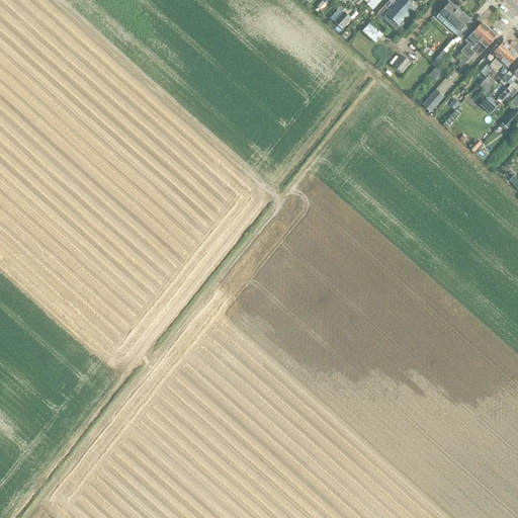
[(370,0),(366,4),(371,8),(378,0),(370,0)]
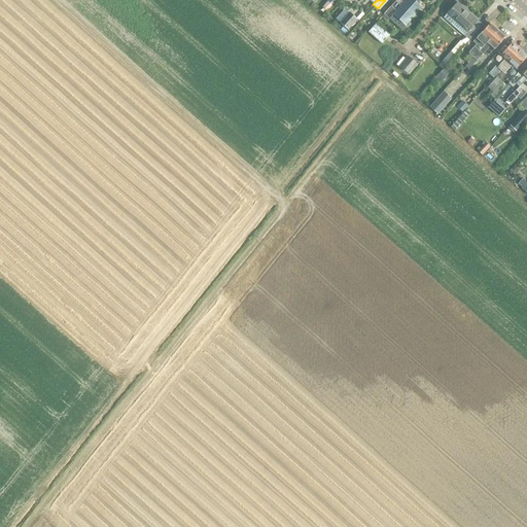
[(420,13),(424,9),(414,0),(395,0),(384,13),(401,29),(405,25),(406,25),(417,11),(420,13)]
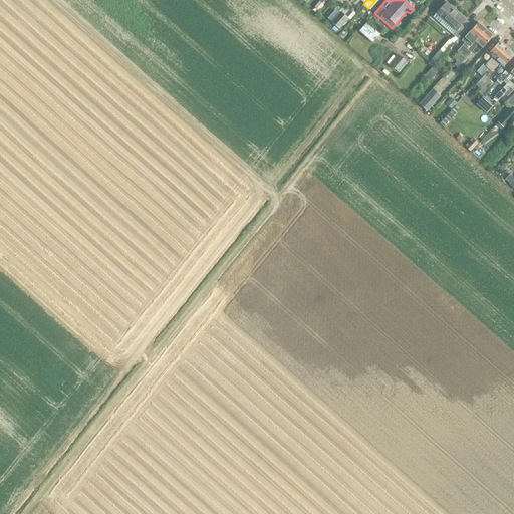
[(457,38),(467,28),(462,23),(466,19),(446,1),(436,13),(455,31),(452,34),(457,38)]
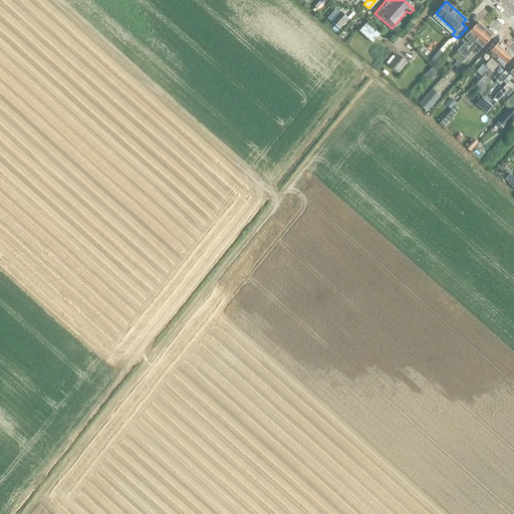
[(340,10),(330,19),(338,27),(348,18),(340,10)]
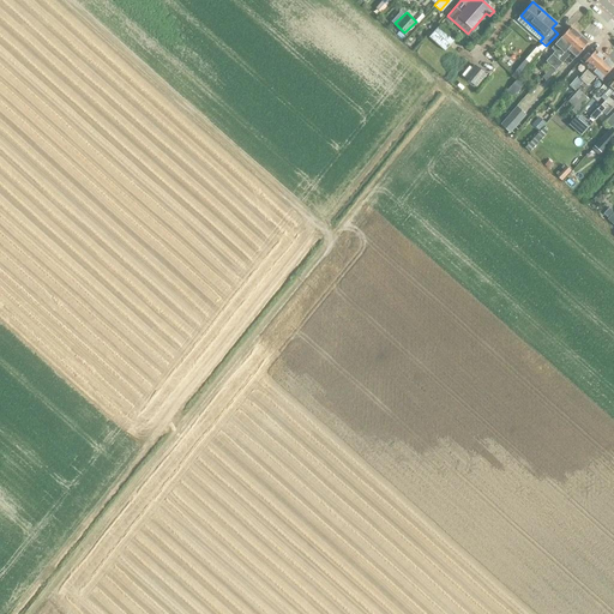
[(437,25),(431,36),(446,46),(453,35),(437,25)]
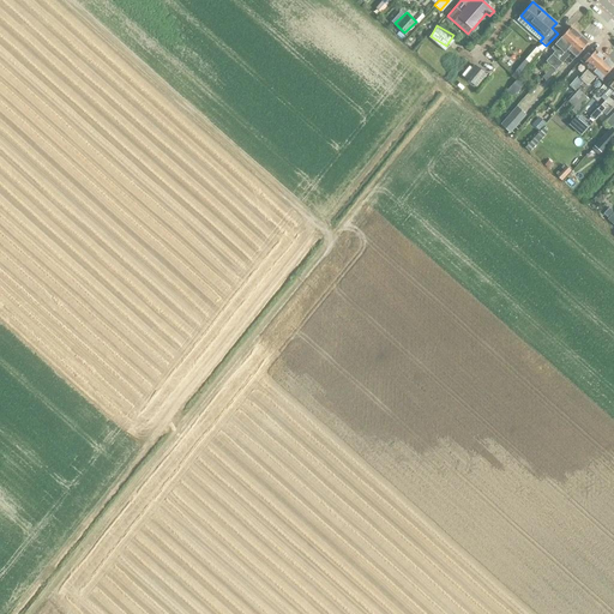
[(571,26),(558,41),(552,48),(555,52),(547,61),(552,66),(581,35),(571,26)]
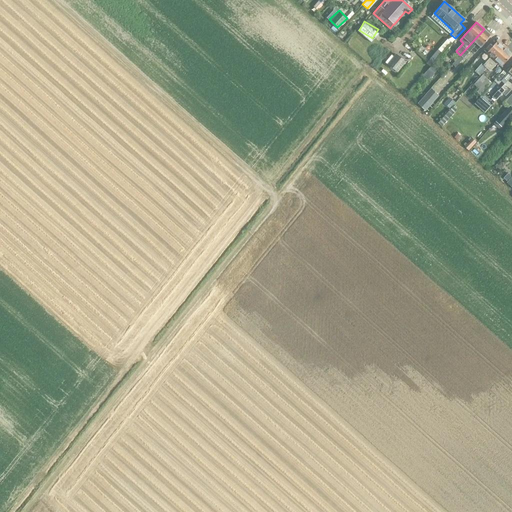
[(491,36),(484,29),(460,55),(464,58),(477,44),(481,48),(491,36)]
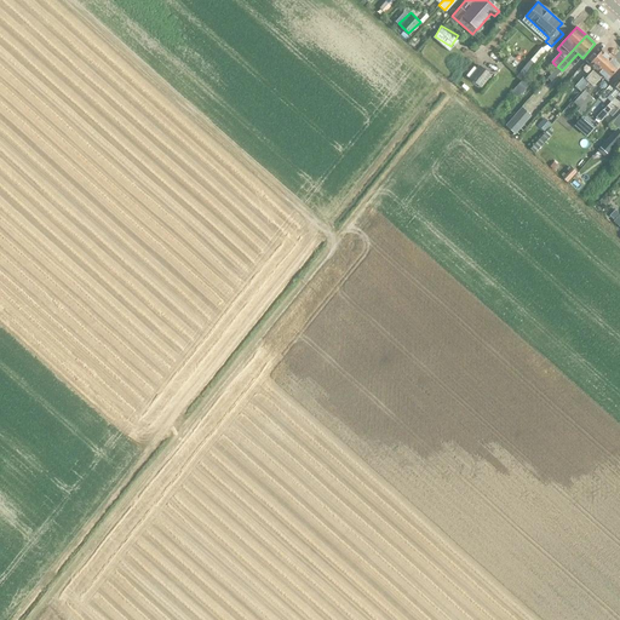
[(586,86),(612,58),(602,50),(589,64),(595,69),(585,79),(584,76),(575,86),(581,91),(586,86)]
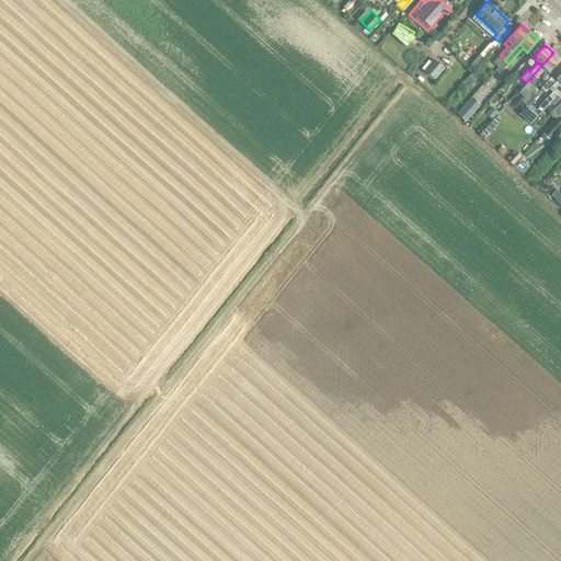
[(530,55),(527,53),(526,53),(525,53),(518,60),(523,64),(530,55)]
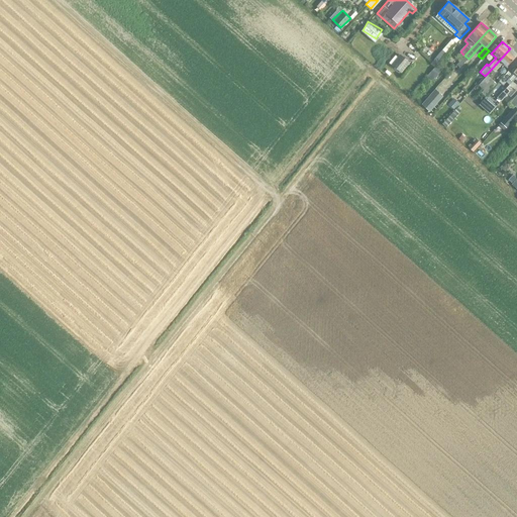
[(516,56),(516,55),(510,48),(489,72),(492,75),(495,72),(502,64),(507,67),(516,56)]
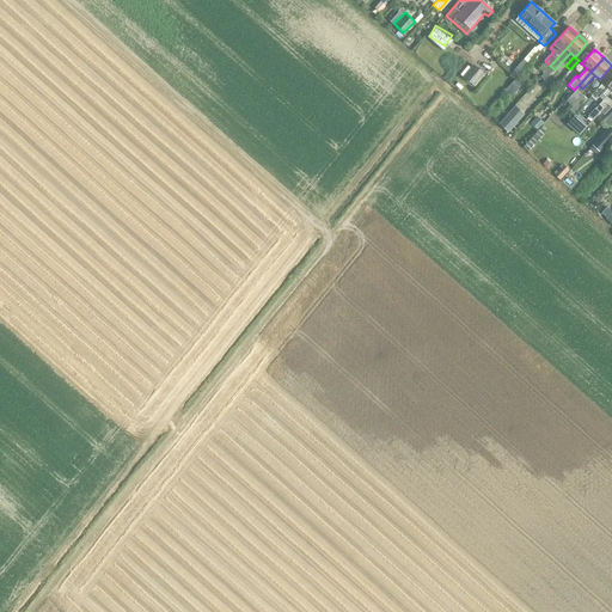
[(475,86),(484,74),(472,65),(463,77),(475,86)]
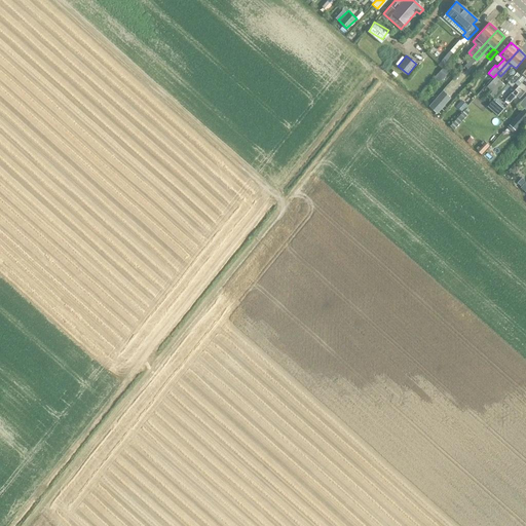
[(443,67),(435,77),(439,81),(448,71),(443,67)]
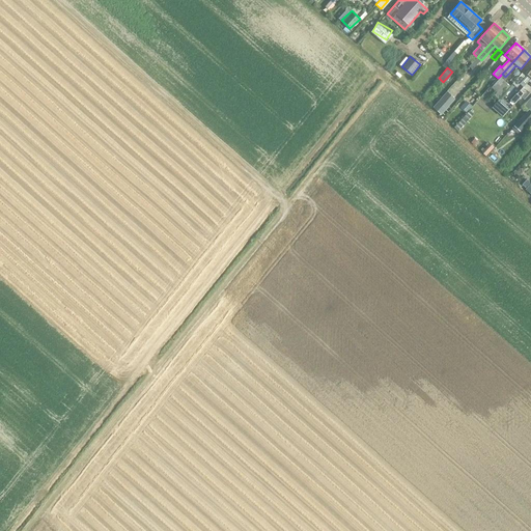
[(521,90),(524,93),(530,85),(530,68),(527,75),(530,78),(526,82),(527,82),(523,87),(521,90)]
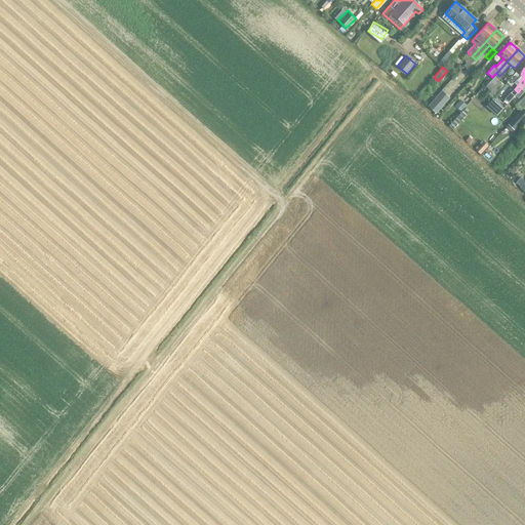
[(511,86),(520,76),(516,73),(507,82),(511,86)]
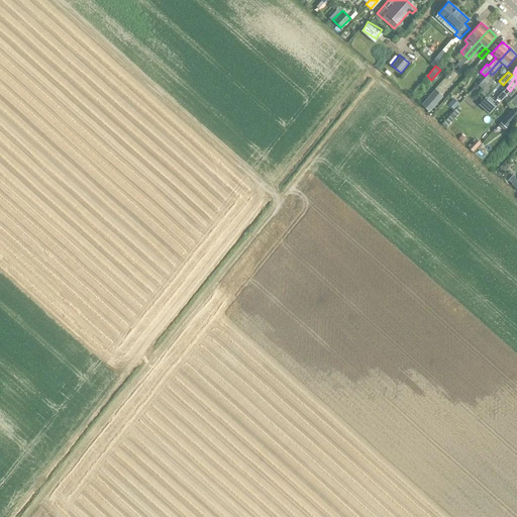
[(485,98),(497,84),(488,76),(479,86),(484,90),(481,94),(485,98)]
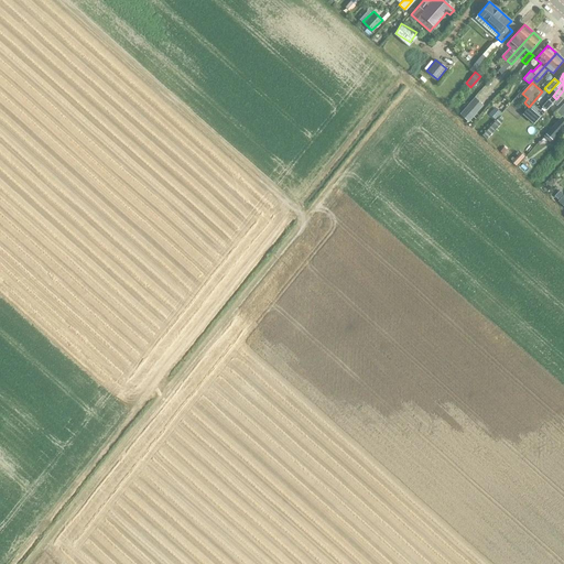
[(563,90),(556,99),(554,102),(557,105),(563,99),(563,98),(563,90)]
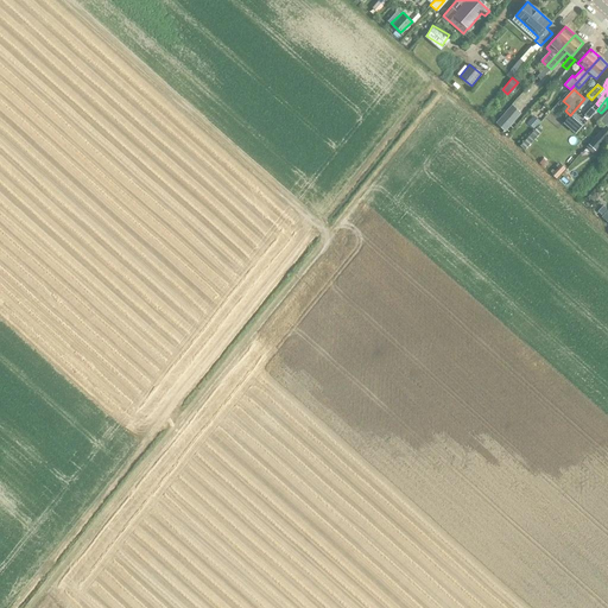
[(563,122),(567,126),(574,118),(569,115),(563,122)]
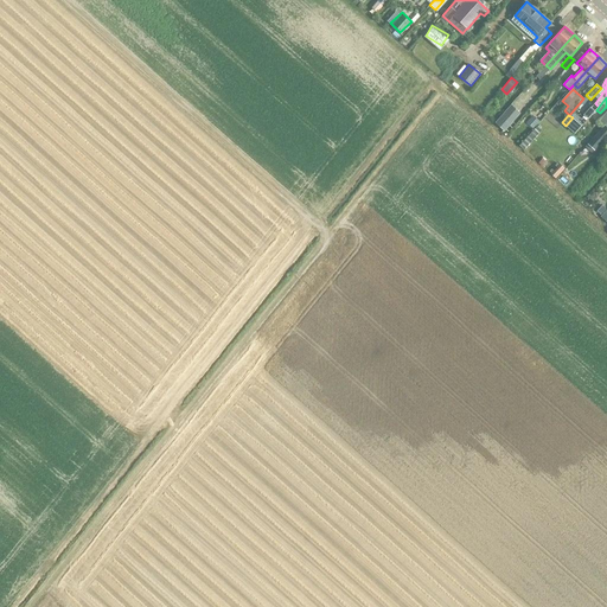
[(502,116),(496,123),(505,131),(511,125),(502,116)]
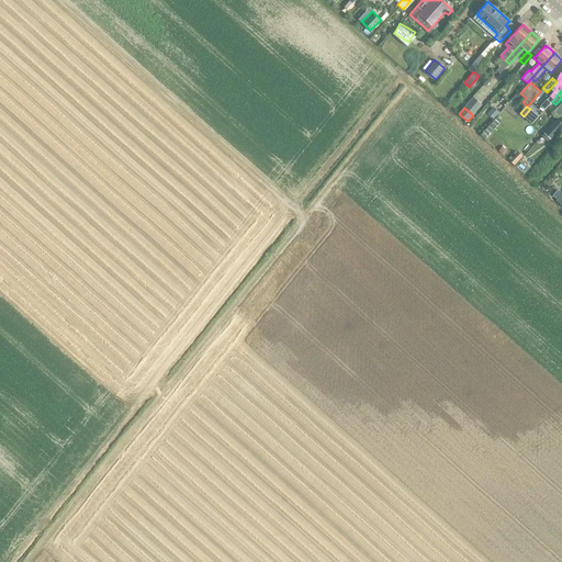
[(487,113),(493,119),(497,114),(492,109),(487,113)]
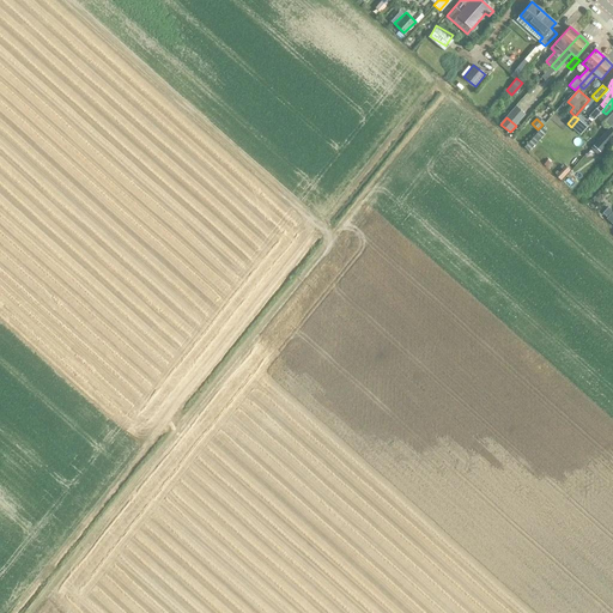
[(612,138),(612,134),(608,131),(594,146),(601,152),(612,138)]
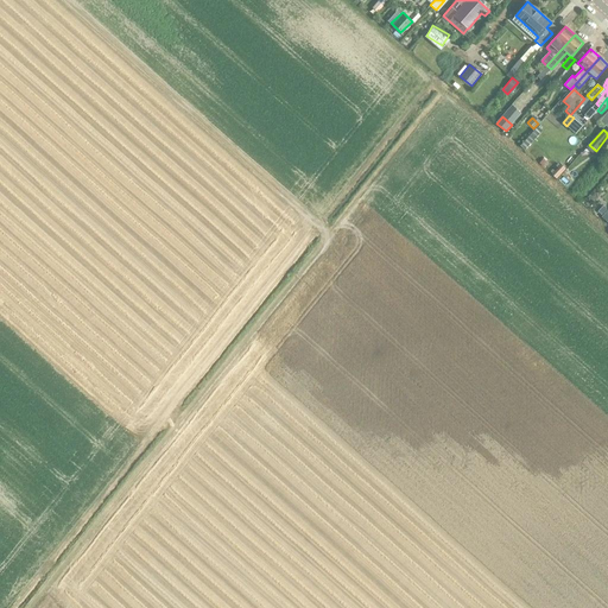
[(571,181),(565,175),(559,181),(565,187),(571,181)]
